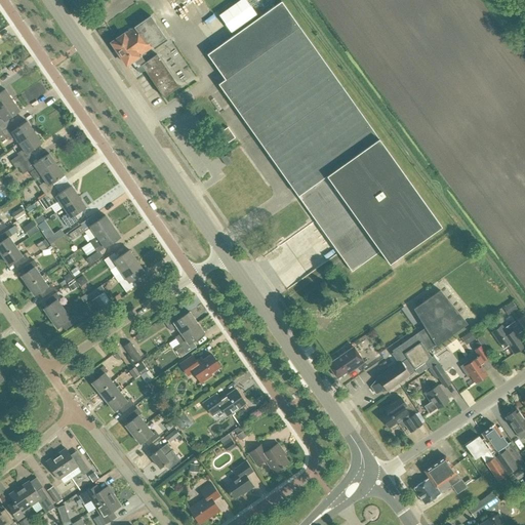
[(245,0),(240,0),(218,15),(231,32),(256,14),(245,0)]
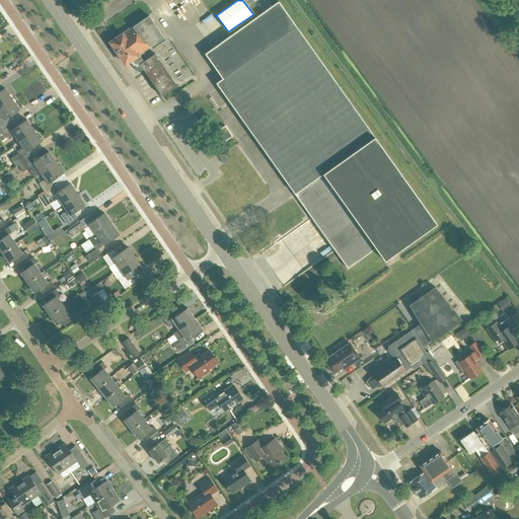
[(278,2),(204,54),(221,78),(215,83),(236,114),(258,144),(294,195),(338,254),(347,268),(372,249),(381,263),(436,224),(374,138),(339,87),(316,57),(295,27),(278,2)]
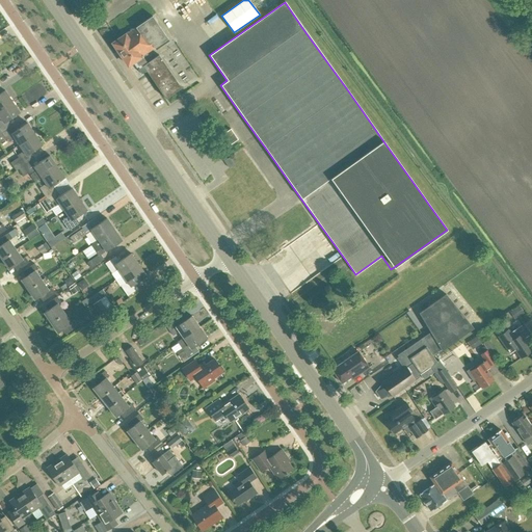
[(128,67),(137,59),(164,100),(180,88),(158,56),(151,60),(145,54),(154,49),(167,40),(152,17),(135,28),(135,29),(112,44),(128,67)]
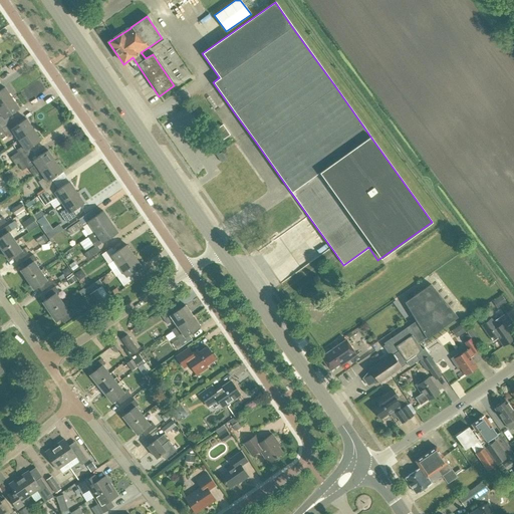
[(0,105),(11,97),(4,87),(0,89),(0,105)]
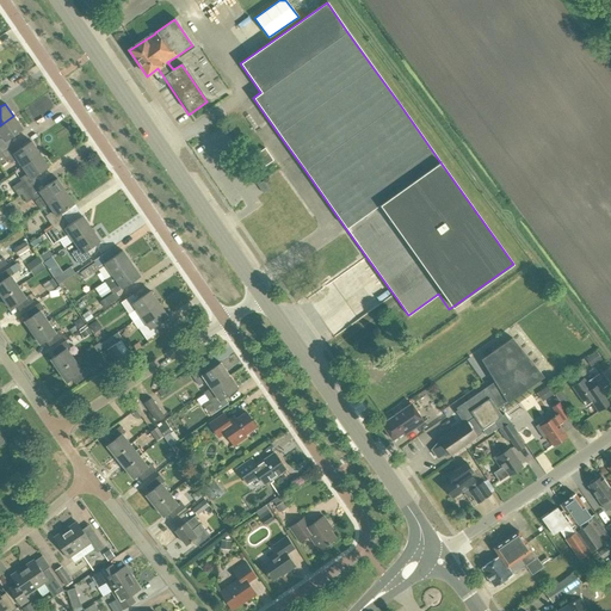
[(0,153),(13,144),(8,139),(23,129),(13,116),(0,125),(0,136),(0,137),(0,136),(0,153)]
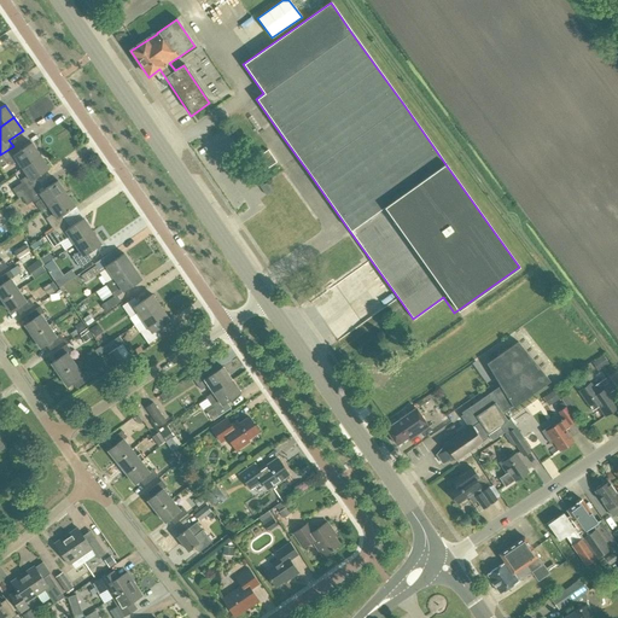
[(16,161),(21,168),(40,156),(30,143),(17,152),(13,146),(0,155),(0,165),(6,162),(9,167),(16,161)]
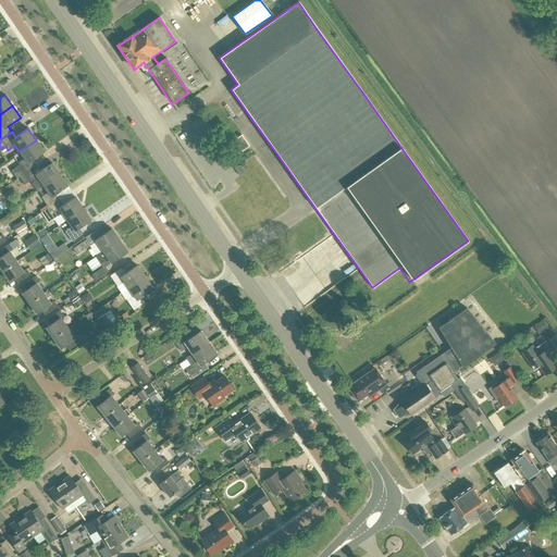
[(242,135),(231,143),(238,153),(249,146),(242,135)]
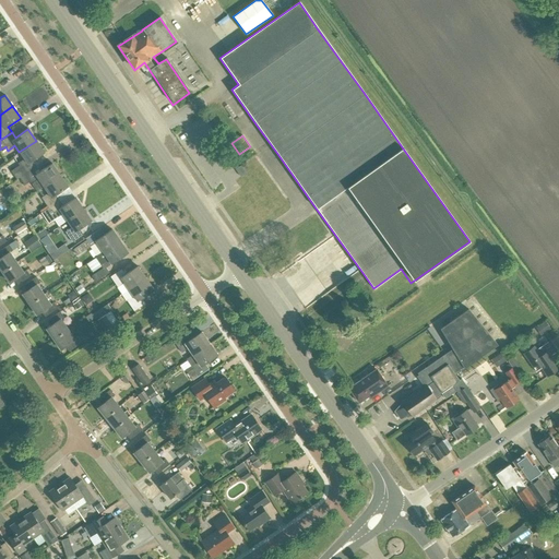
[(19,178),(35,167),(32,162),(44,153),(36,141),(19,152),(24,159),(18,164),(19,166),(11,171),(16,179),(19,178)]
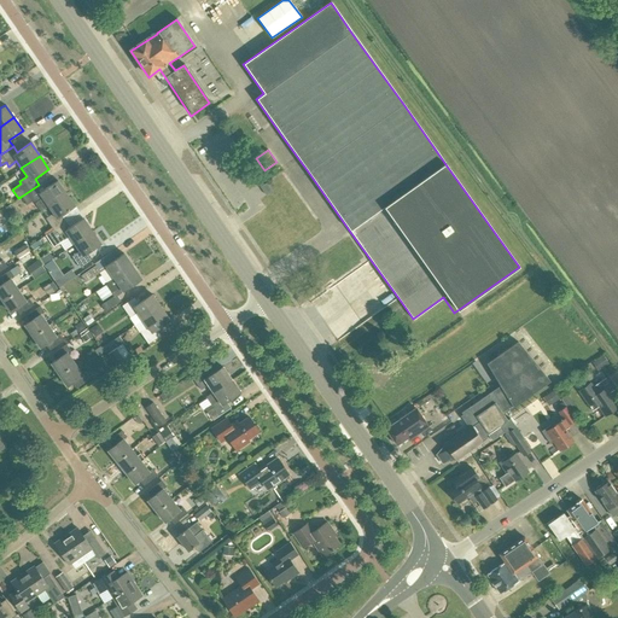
[(42,190),(39,185),(21,197),(27,205),(33,200),(35,204),(40,211),(47,207),(65,193),(57,180),(42,190)]
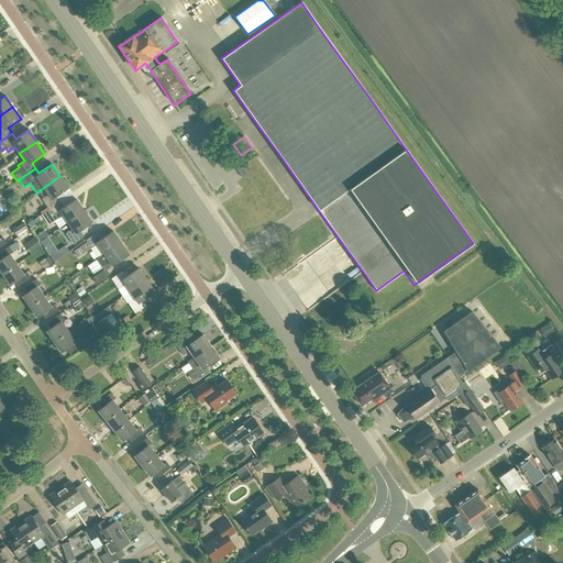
[(236,172),(242,178),(246,175),(242,167),(236,172)]
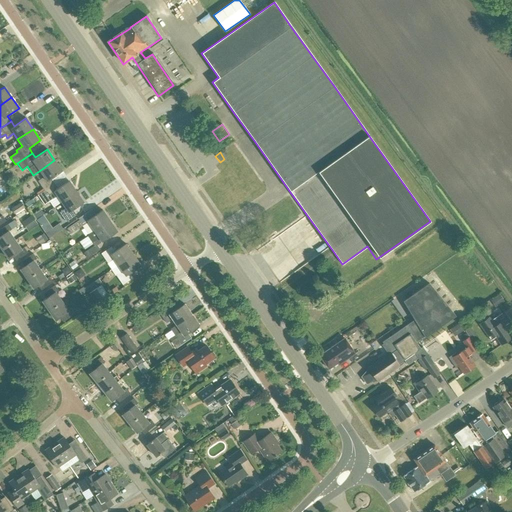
[(44,190),(54,184),(50,179),(62,171),(54,160),(39,171),(43,177),(37,181),(44,190)]
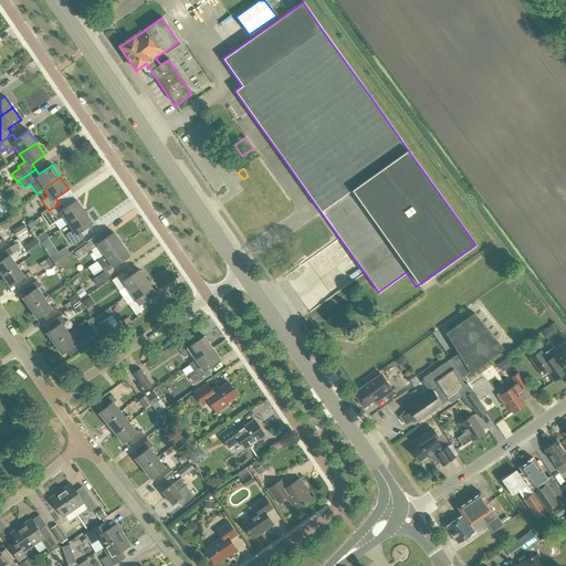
[(21,202),(17,197),(12,200),(17,206),(21,202)]
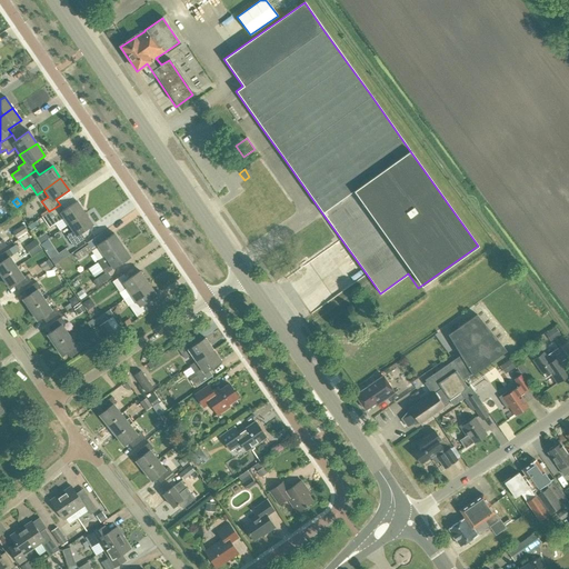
[(62,218),(68,225),(85,212),(76,201),(63,209),(60,205),(49,211),(49,212),(41,217),(49,227),(62,218)]
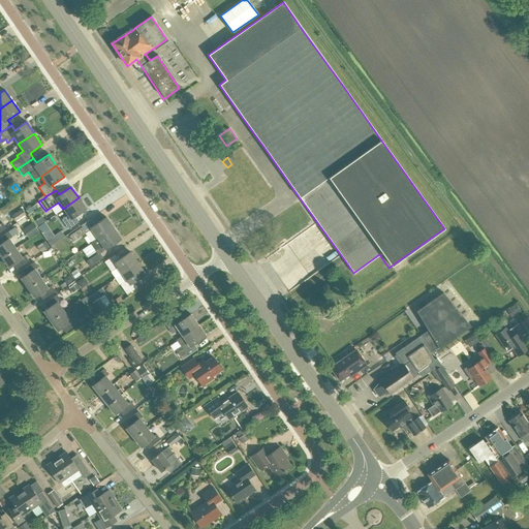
[(61,219),(67,228),(78,222),(74,217),(86,209),(79,197),(63,209),(67,215),(61,219)]
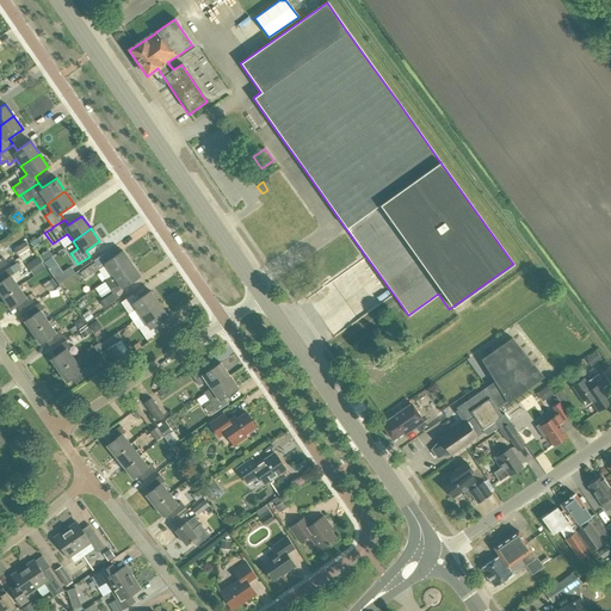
[(54,255),(49,250),(41,255),(44,261),(54,255)]
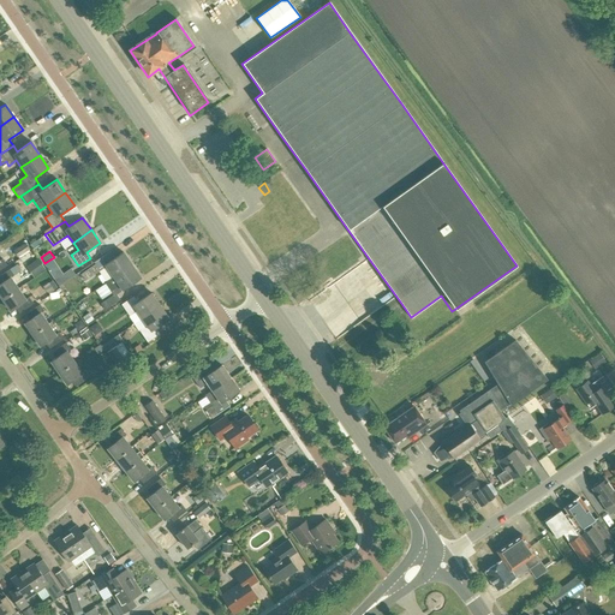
[(123,252),(105,264),(113,278),(132,266),(123,252)]
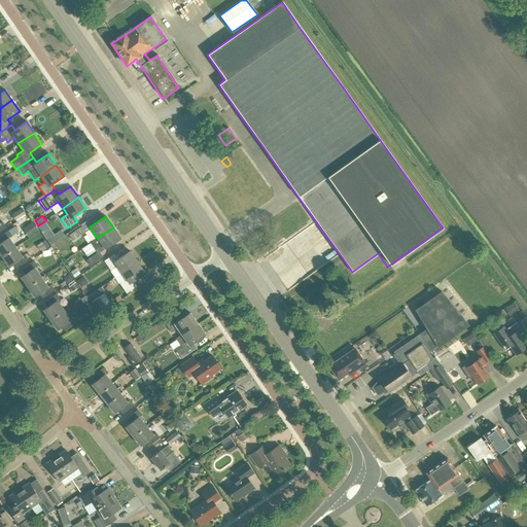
[(38,231),(33,222),(26,227),(31,236),(38,231)]
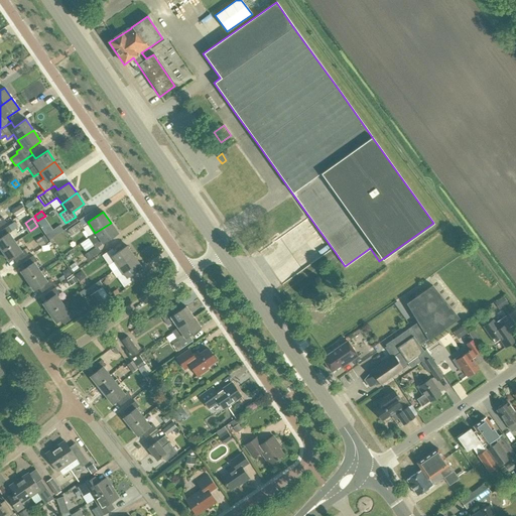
[(80,222),(68,231),(72,236),(84,228),(80,222)]
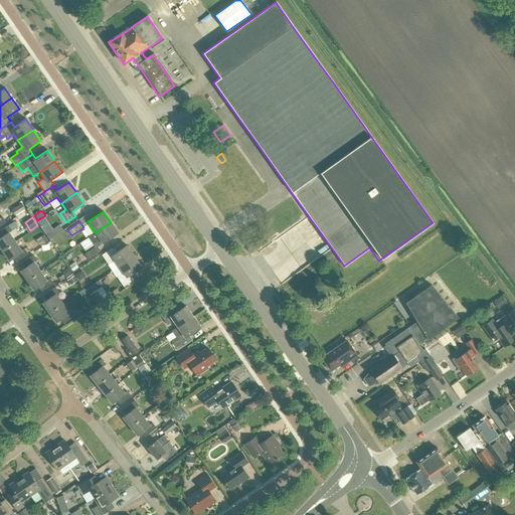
[(95,246),(84,253),(88,260),(101,250),(98,246),(103,242),(103,243),(118,232),(111,222),(95,232),(88,236),(93,243),(95,246)]
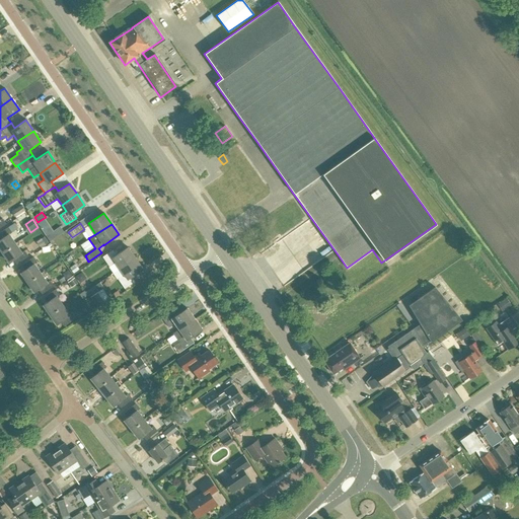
[(64,232),(60,226),(47,235),(51,241),(64,232)]
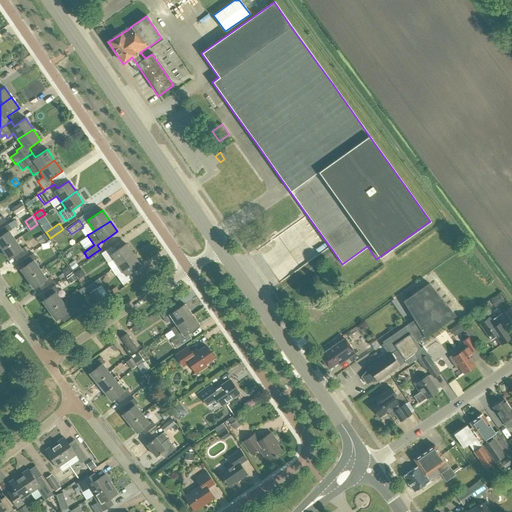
[(0,245),(3,250),(16,241),(10,232),(12,230),(9,225),(0,230),(0,245)]
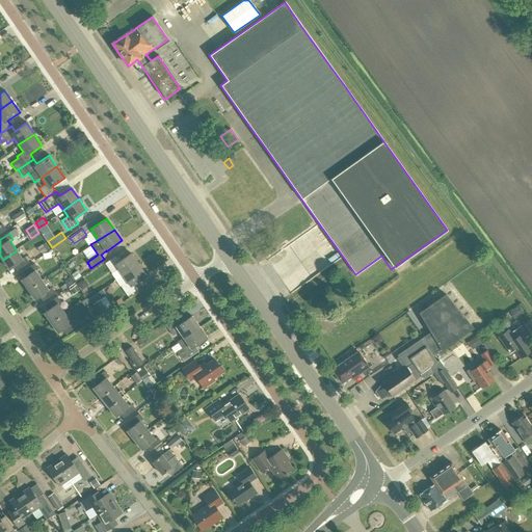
[(80,250),(85,259),(92,254),(87,245),(80,250)]
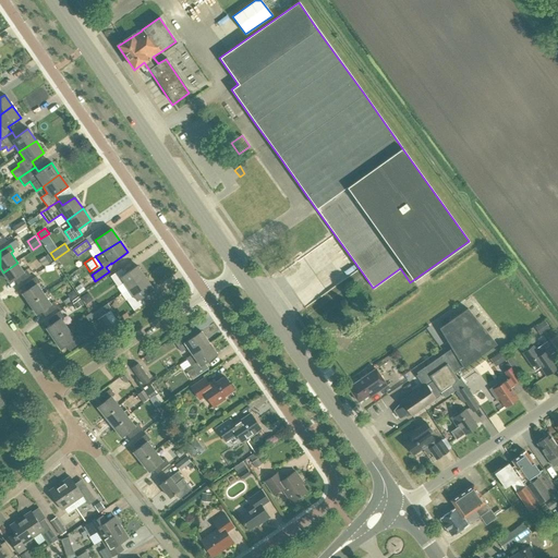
[(14,280),(19,284),(31,276),(27,270),(24,273),(17,263),(3,273),(10,282),(14,280)]
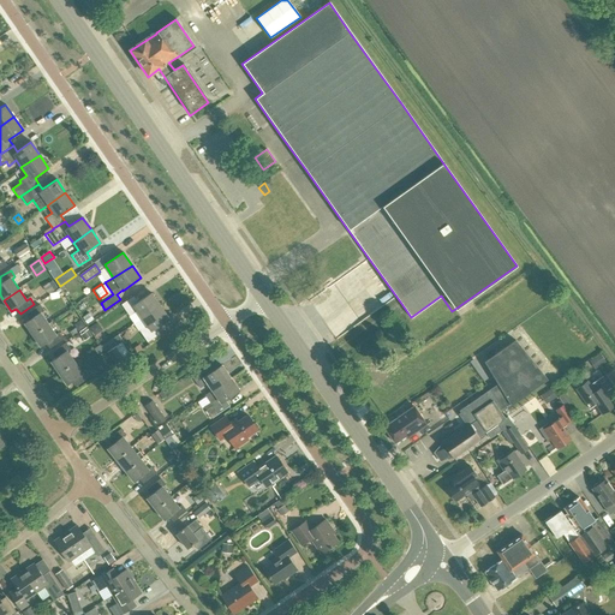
[(137,311),(142,318),(160,306),(151,293),(138,303),(133,297),(123,305),(130,317),(137,311)]
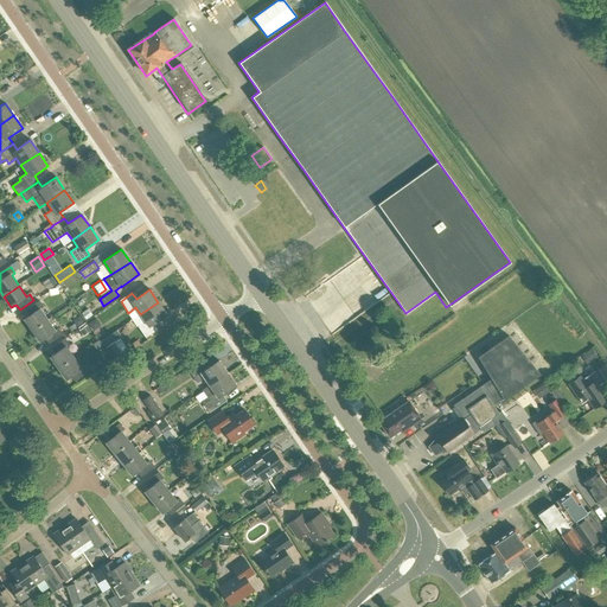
[(24,319),(32,331),(48,320),(40,310),(44,307),(39,301),(26,311),(29,315),(24,319)]
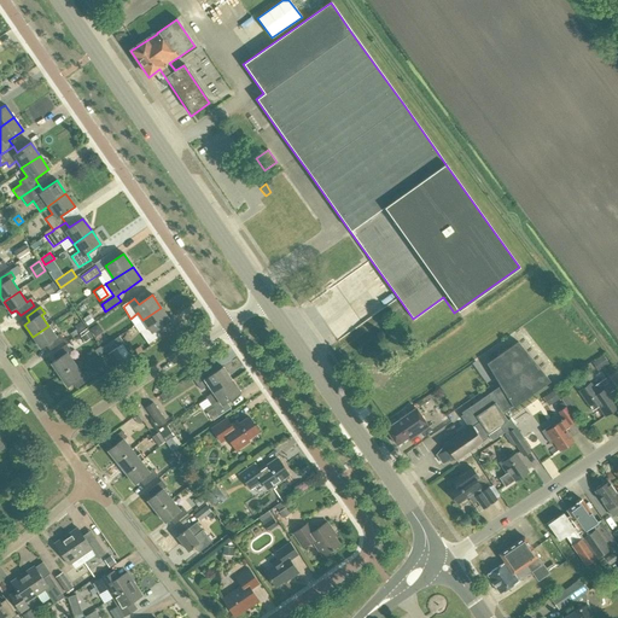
[(141,333),(149,344),(161,336),(157,331),(170,321),(161,308),(143,320),(149,328),(141,333)]
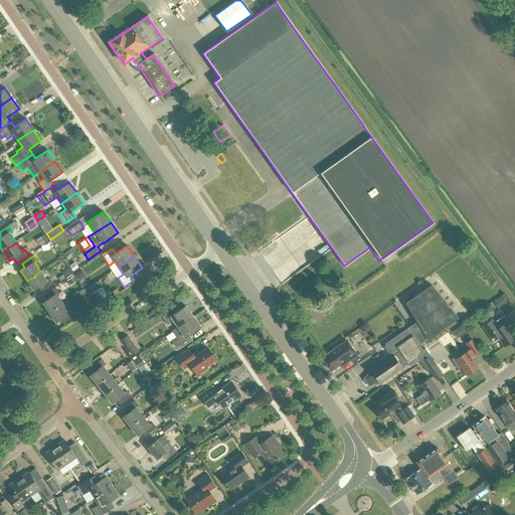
[(37,288),(41,292),(53,284),(49,279),(46,281),(40,272),(27,281),(34,290),(37,288)]
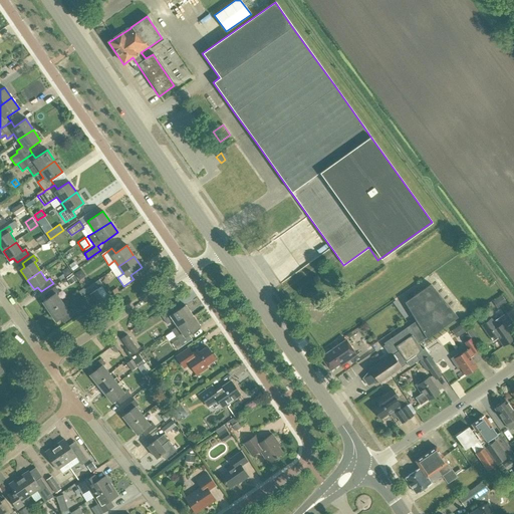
[(65,277),(66,279),(69,285),(76,280),(71,273),(65,277)]
